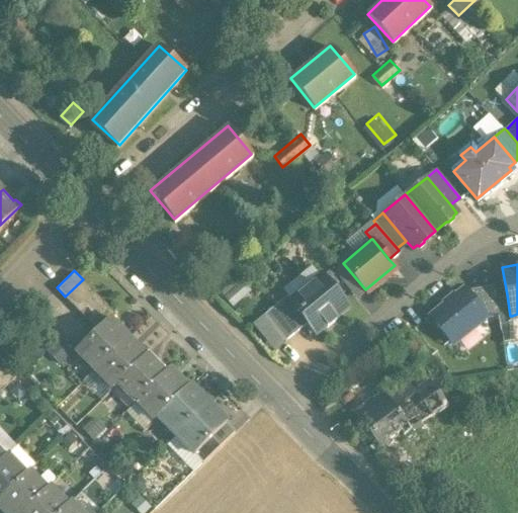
[(290,298),(289,300),(307,321),(315,331),(325,323),(326,325),(335,317),(334,315),(346,305),(321,274),(290,298)]
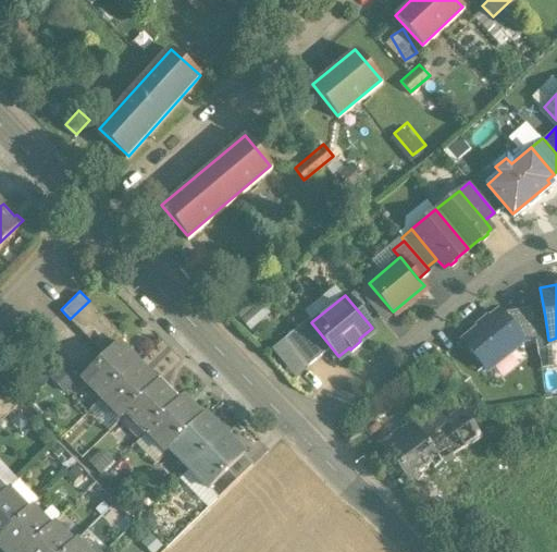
[(89,301),(70,319),(78,327),(97,309),(89,301)]
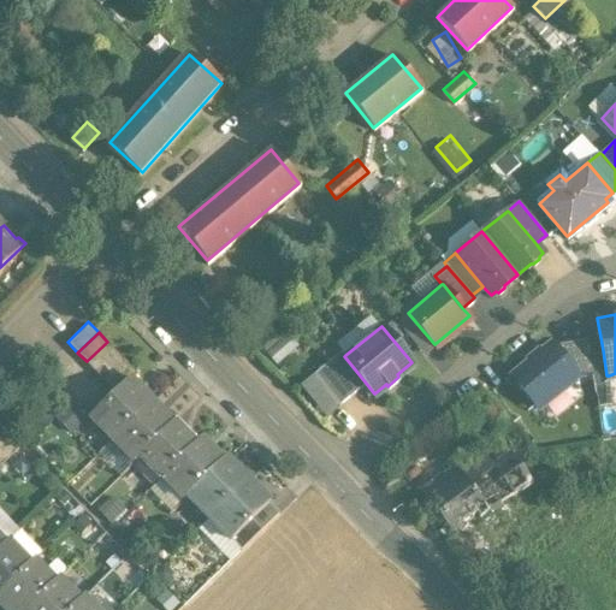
[(585,337),(560,341),(552,347),(576,375),(591,373),(588,353),(585,337)]
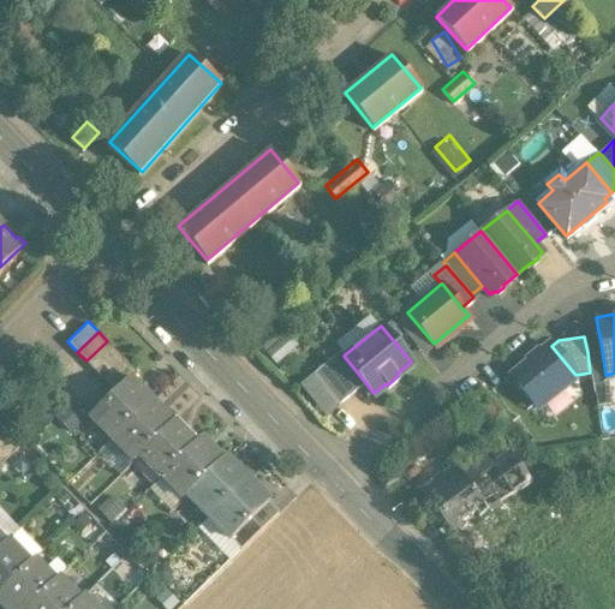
[(107,341),(87,360),(96,370),(117,351),(107,341)]
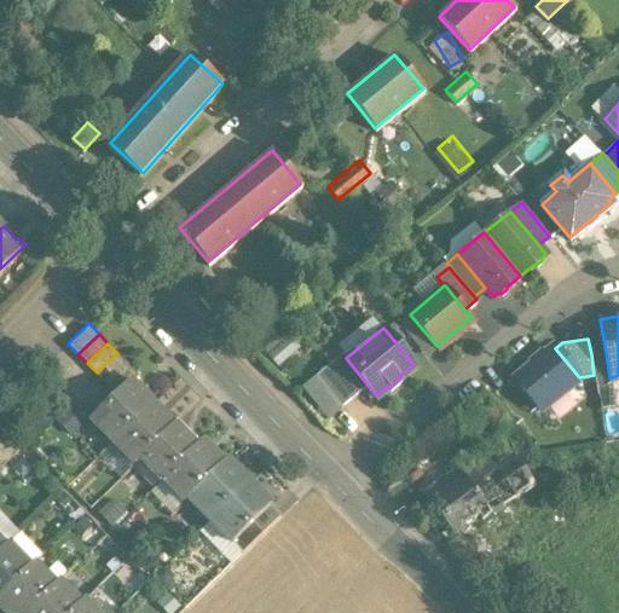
[(555,348),(553,345),(514,376),(541,409),(579,377),(555,348)]
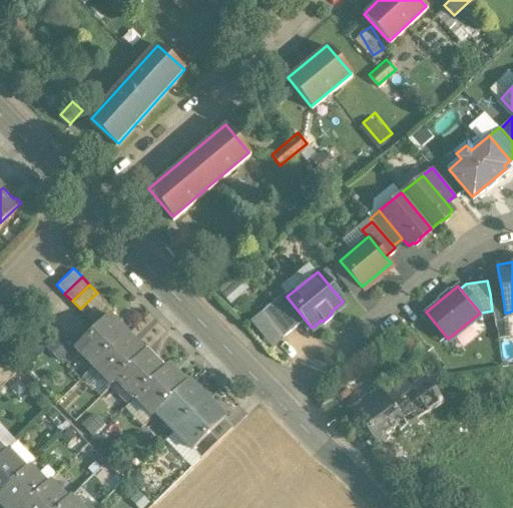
[(284,292),(262,310),(283,335),(304,318),(287,297),(288,296),(284,292)]
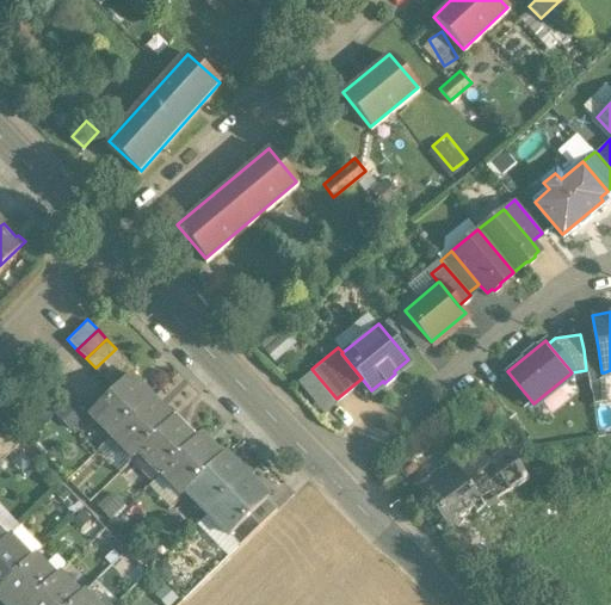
[(598,347),(584,350),(586,370),(590,388),(605,386),(604,372),(602,372),(598,347)]
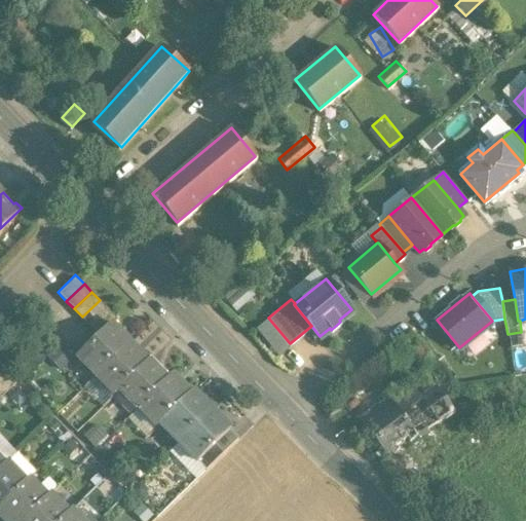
[(100,300),(82,317),(90,325),(108,308),(100,300)]
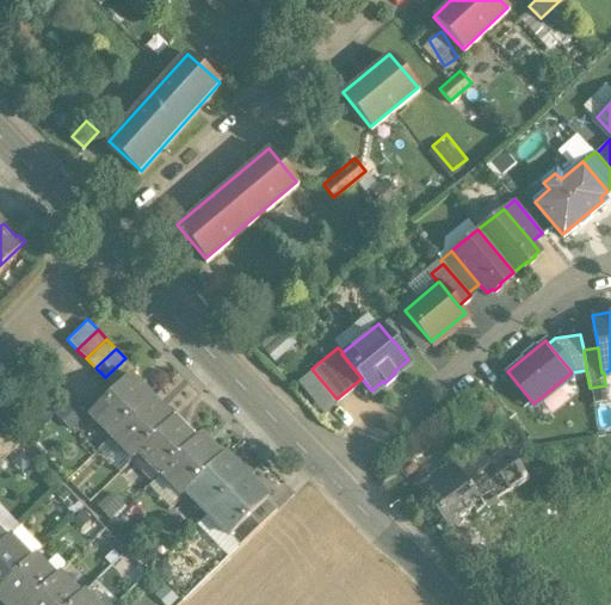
[(125,358),(105,377),(113,387),(128,374),(129,374),(135,368),(125,358)]
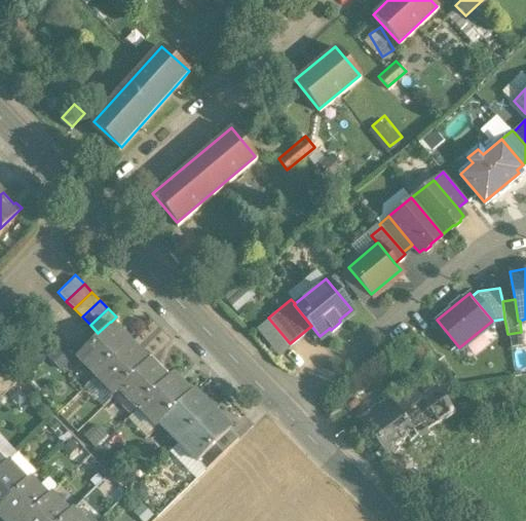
[(98,333),(76,355),(95,374),(129,340),(111,322),(110,322),(98,333)]
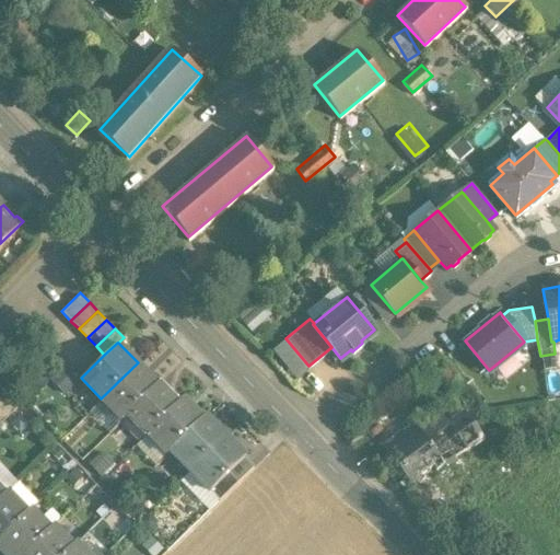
[(138,362),(101,399),(120,418),(124,415),(158,383),(138,362)]
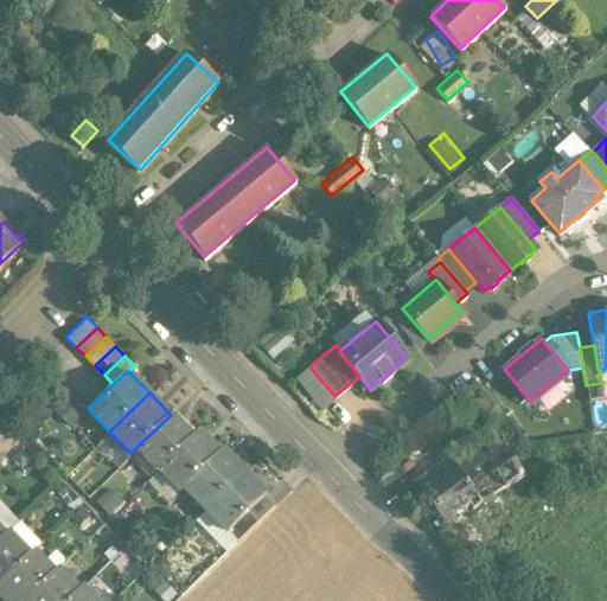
[(171,415),(134,449),(155,472),(159,468),(195,433),(173,411),(171,415)]
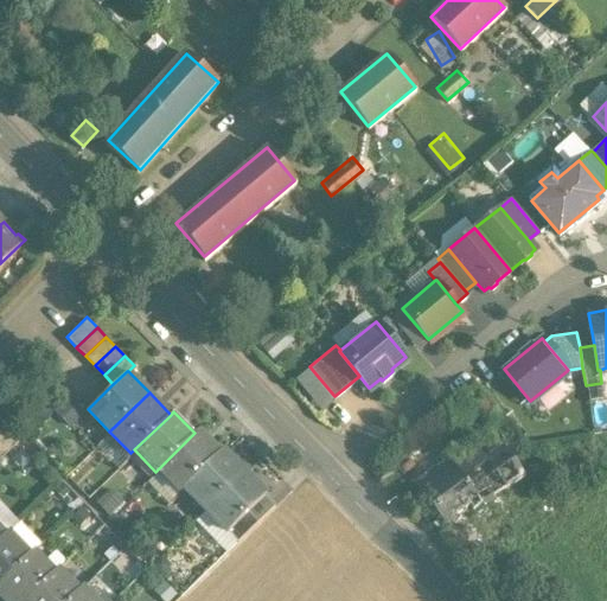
[(7,429),(0,435),(0,456),(17,440),(7,429)]
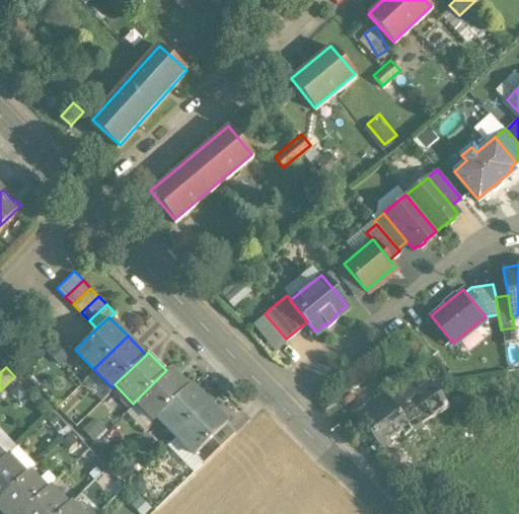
[(166,370),(136,400),(154,419),(157,417),(188,386),(169,368),(166,370)]
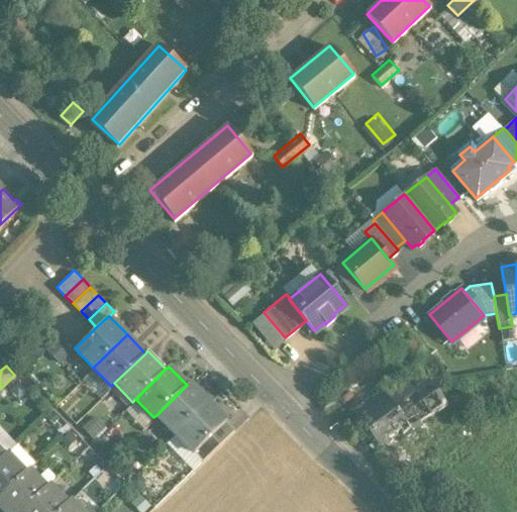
[(410,383),(385,397),(382,392),(362,406),(366,413),(359,417),(380,442),(399,428),(402,432),(448,405),(427,377),(413,387),(410,383)]
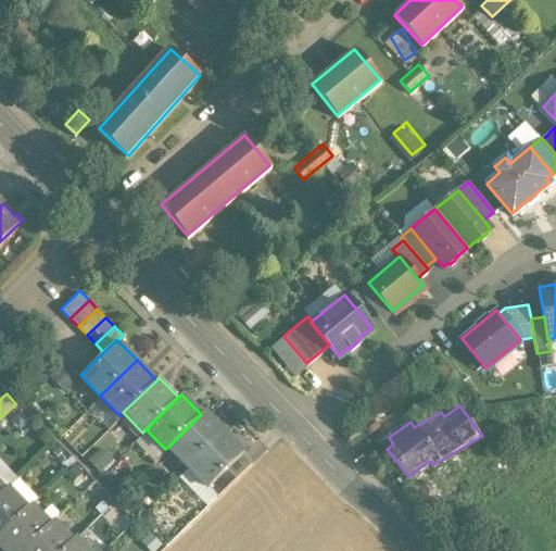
[(201,414),(168,447),(187,466),(223,431),(203,412),(201,414)]
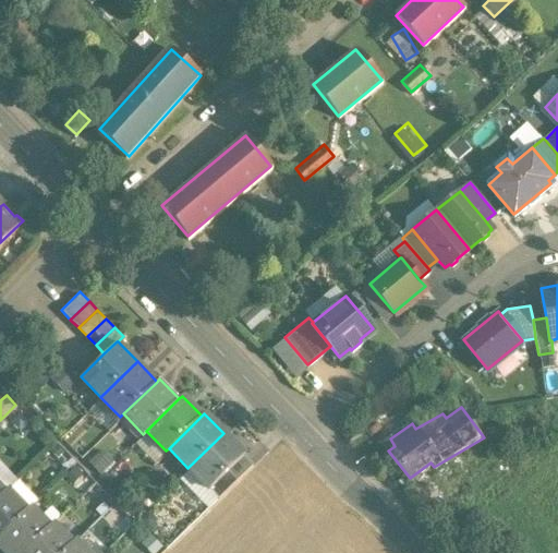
[(223,433),(187,468),(208,489),(209,488),(243,456),(244,454),(223,433)]
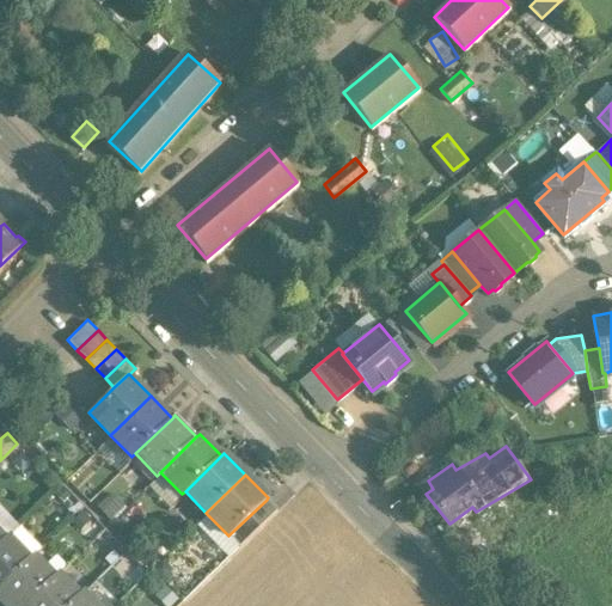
[(267,500),(230,534),(239,544),(275,508),(267,500)]
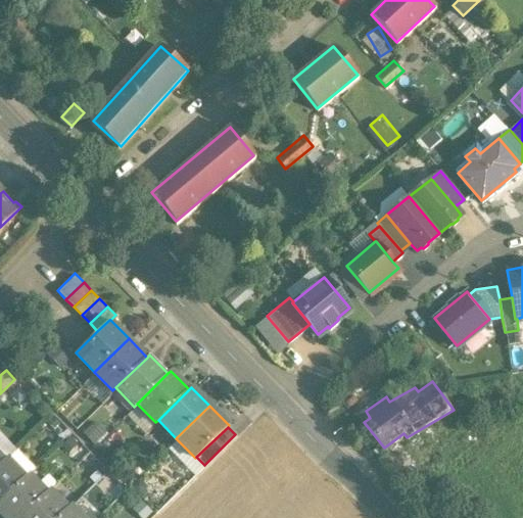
[(4,460),(0,464),(0,500),(25,476),(7,458),(4,460)]
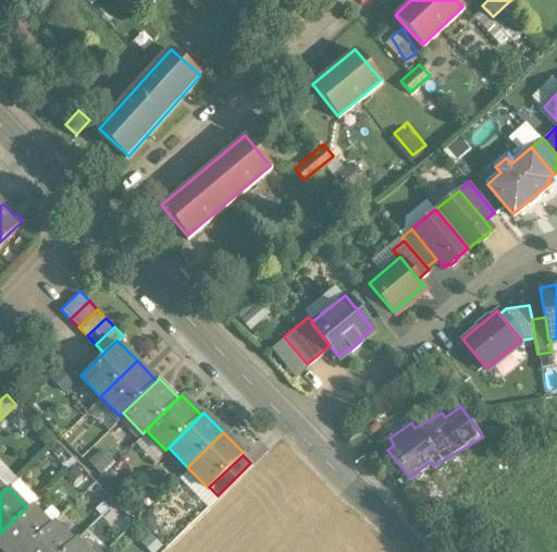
[(21,551),(49,524),(29,504),(26,507),(0,532),(0,547),(4,551),(21,551)]
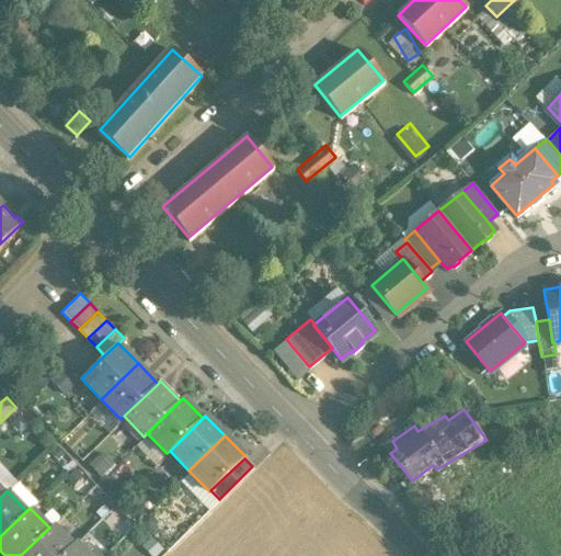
[(49,528),(21,555),(60,555),(72,545),(53,525),(49,528)]
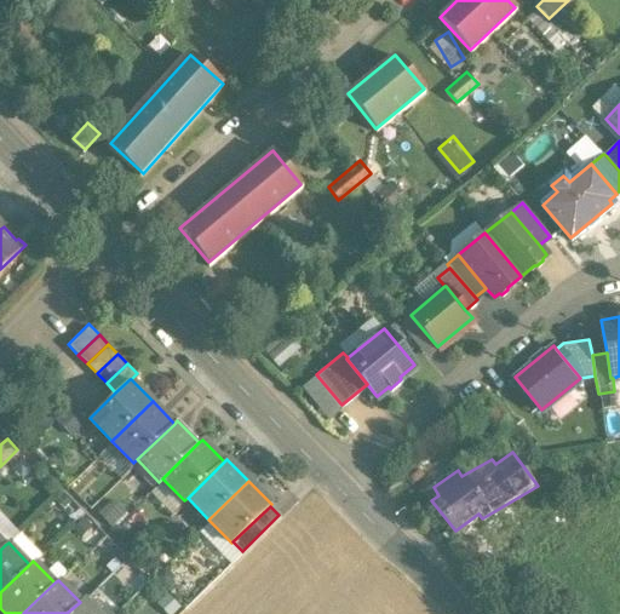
[(80,602),(67,613),(97,613),(84,600),(80,602)]
